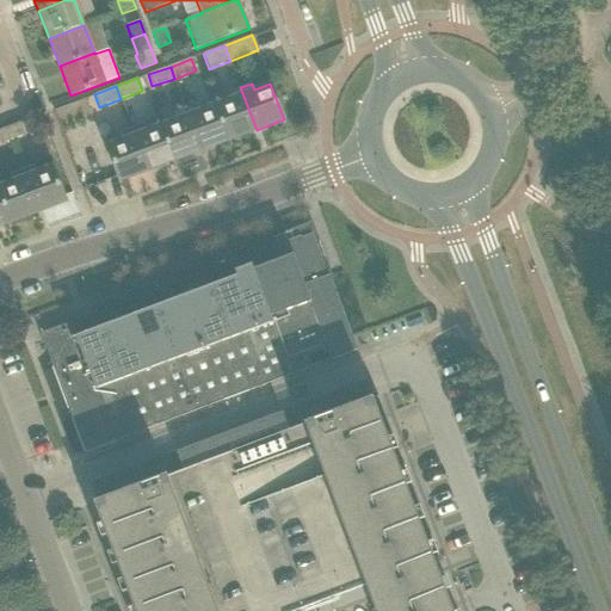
[(229,141),(257,130),(240,87),(229,92),(232,100),(216,106),(229,141)]
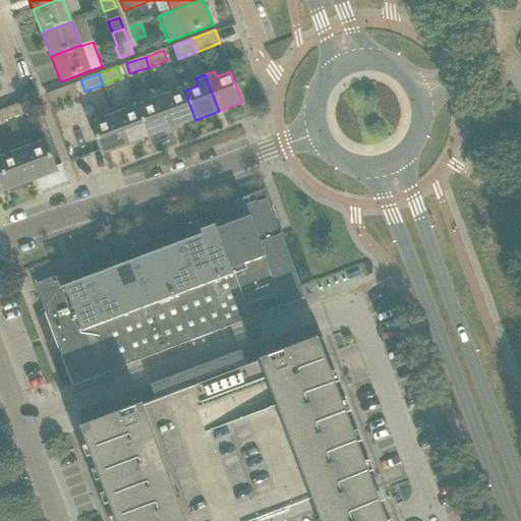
[(74,87),(50,92),(53,105),(77,99),(74,87)]
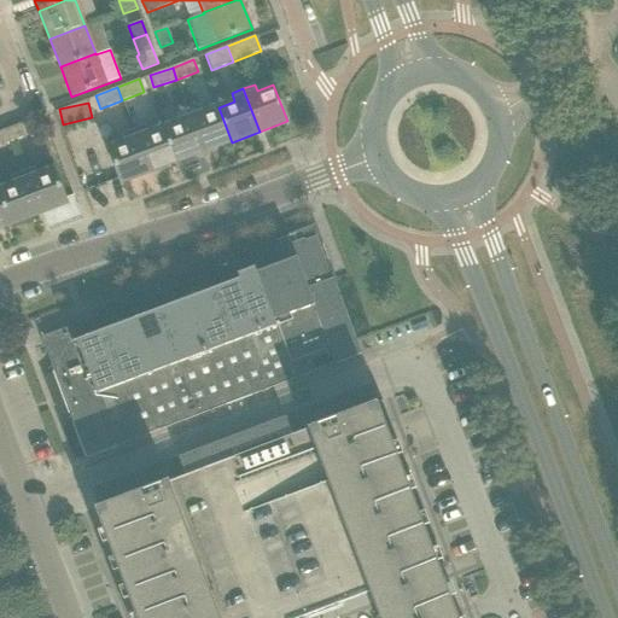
[(219,108),(202,114),(199,106),(188,110),(204,152),(232,143),(219,108)]
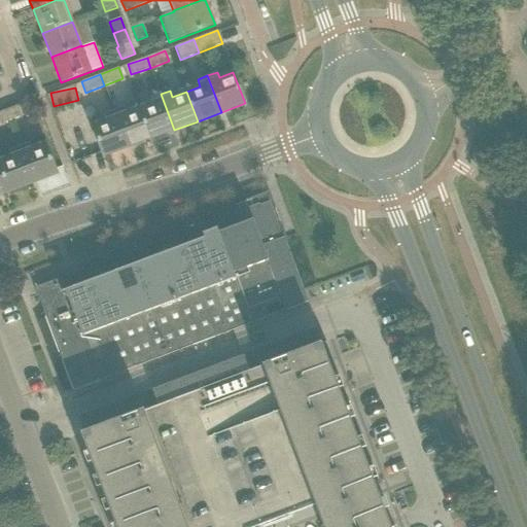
[(150,139),(174,130),(161,94),(151,98),(154,104),(140,109),(150,139)]
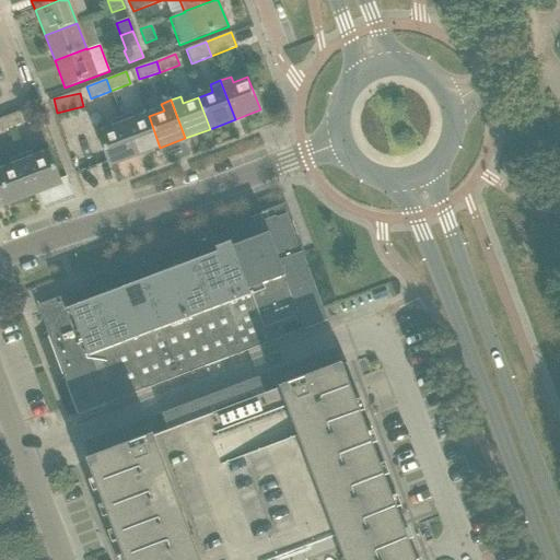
[(30,121),(26,111),(25,109),(7,117),(11,128),(30,121)]
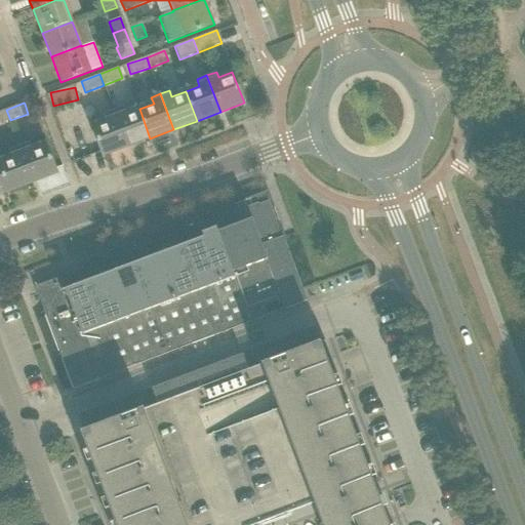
[(139,109),(125,114),(122,107),(113,111),(127,147),(150,138),(139,109)]
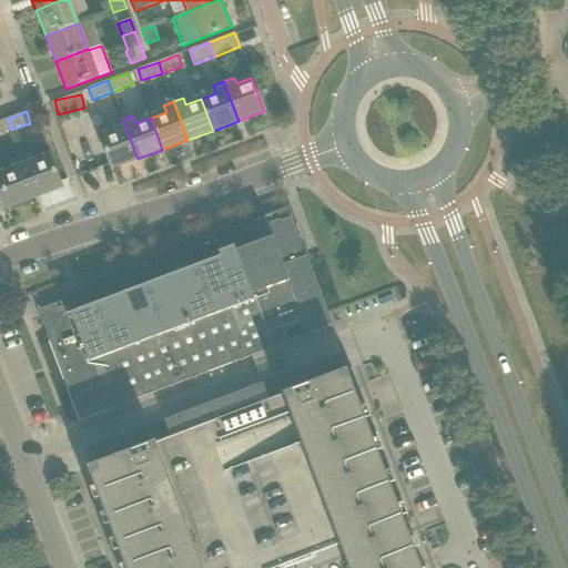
[(0,133),(11,130),(7,119),(0,120),(0,133)]
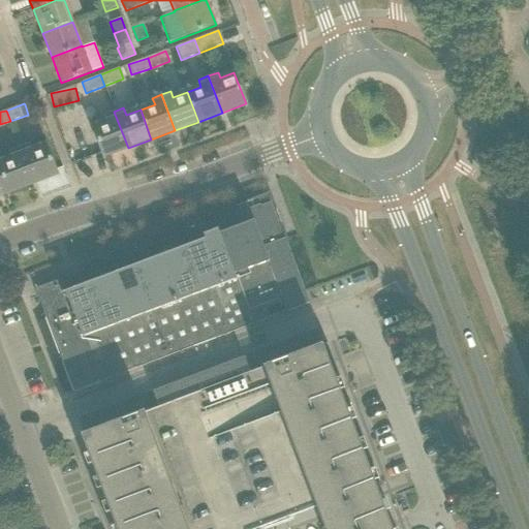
[(104,157),(128,148),(114,112),(91,120),(93,126),(92,126),(104,157)]
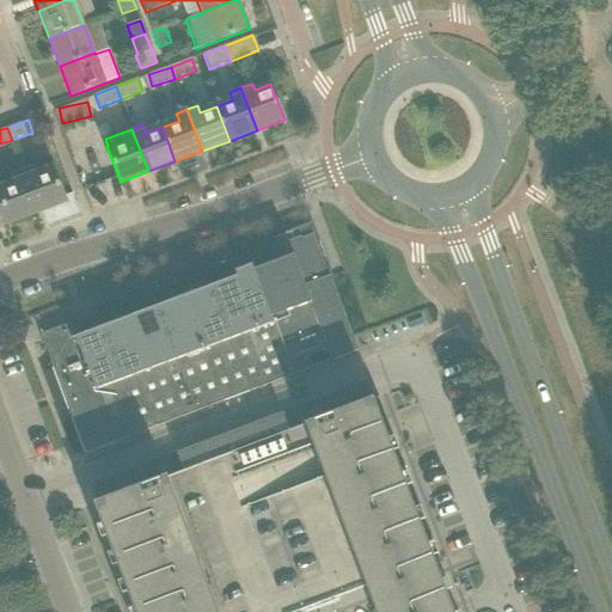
[(53,166),(36,172),(34,166),(23,170),(40,213),(66,202),(53,166)]
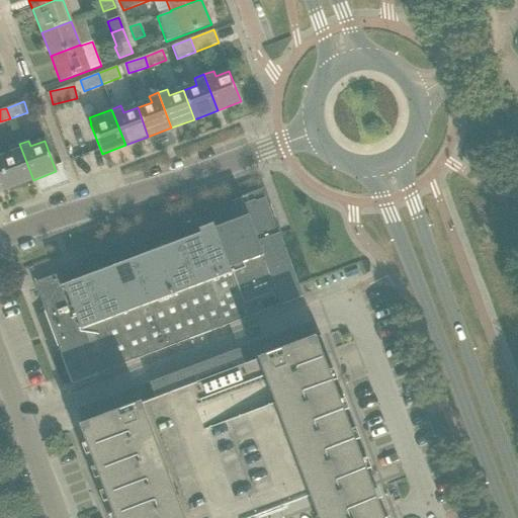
[(0,162),(10,188),(33,180),(19,144),(8,149),(10,154),(0,157),(0,162)]
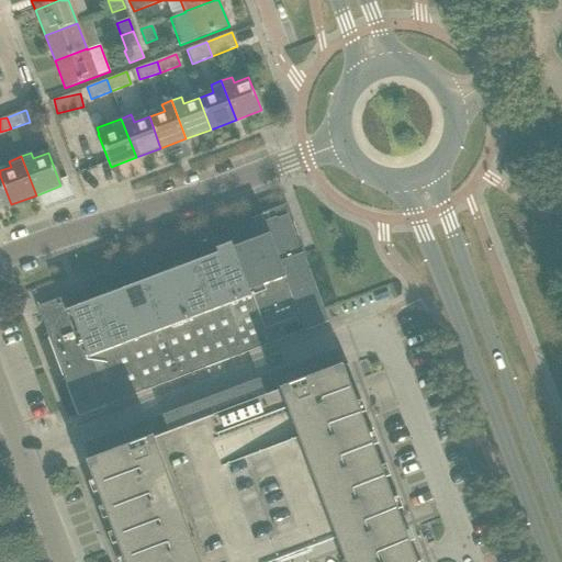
[(0,176),(0,209),(11,204),(0,176)]
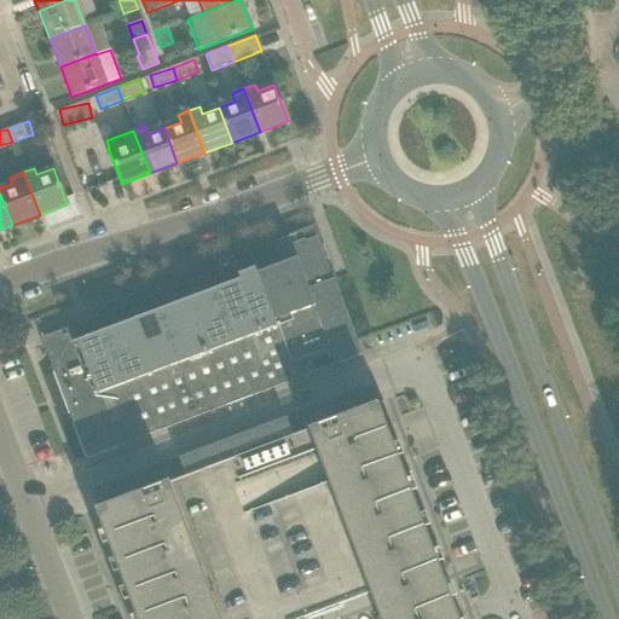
[(334,279),(331,279),(316,237),(305,242),(305,239),(235,265),(253,312),(281,386),(314,372),(308,357),(329,348),(335,365),(362,354),(334,279)]
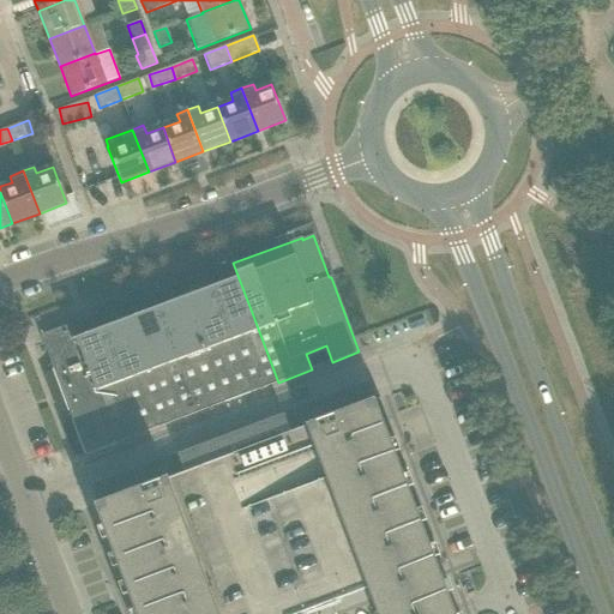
[(238,314),(251,309),(233,263),(205,274),(217,305),(233,300),(238,314)]
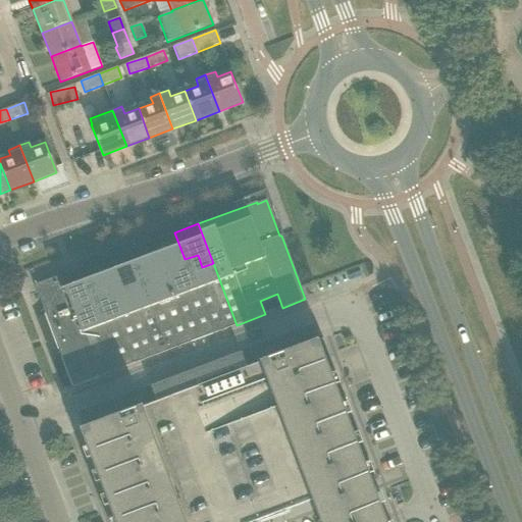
[(198,255),(185,259),(174,232),(84,267),(105,323),(122,368),(237,325),(213,263),(202,267),(198,255)]
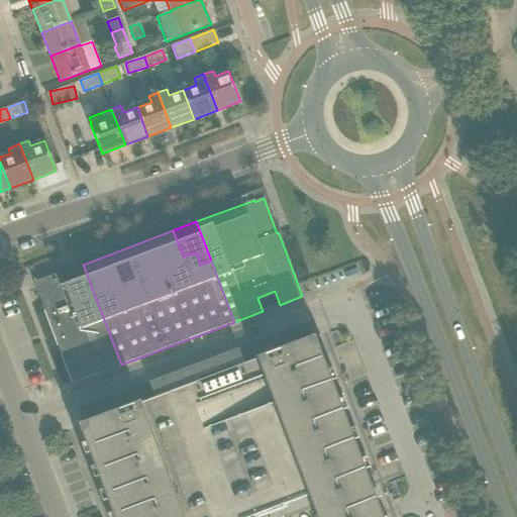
[(121,365),(104,320),(83,265),(34,283),(72,383),(121,365)]
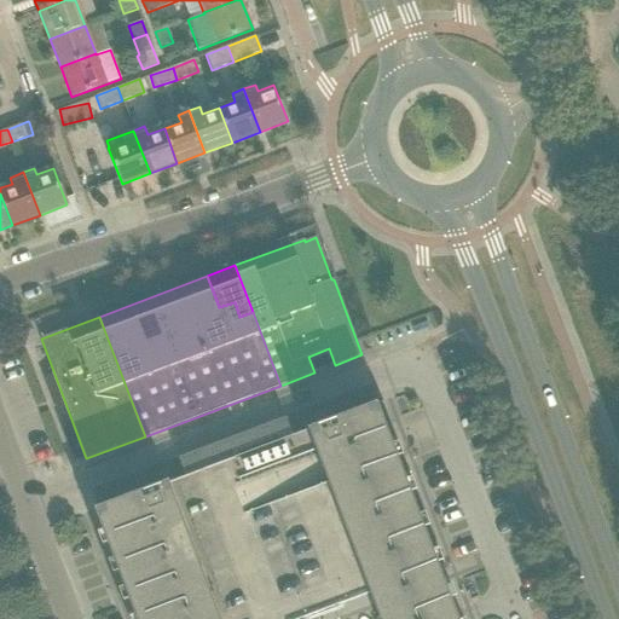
[(441,560),(437,548),(438,548),(437,542),(435,542),(406,464),(403,455),(401,455),(383,404),(385,404),(383,401),(374,405),(353,414),(353,412),(343,416),(343,417),(333,421),(331,421),(327,422),(328,423),(323,426),(323,424),(317,426),(318,427),(293,437),(285,418),(289,417),(288,416),(175,458),(175,460),(179,458),(186,476),(163,485),(162,484),(156,486),(156,487),(152,490),(146,490),(146,491),(134,496),(134,495),(126,498),(127,498),(105,507),(105,505),(96,509),(97,513),(97,512),(104,528),(103,528),(105,537),(106,537),(137,618),(299,618),(370,593),(375,606),(380,618),(458,618),(458,617),(445,579),(439,567),(440,566),(441,567),(445,566),(443,560),(441,560)]
